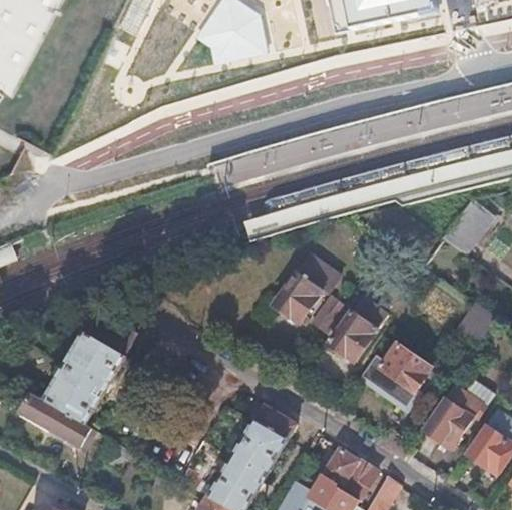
[(0,85),(7,91),(55,0),(0,0),(0,85)]
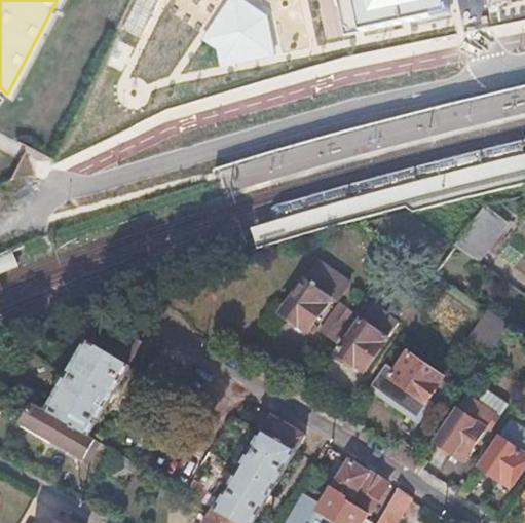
[(449,12),(446,0),(336,0),(343,33),(449,12)]
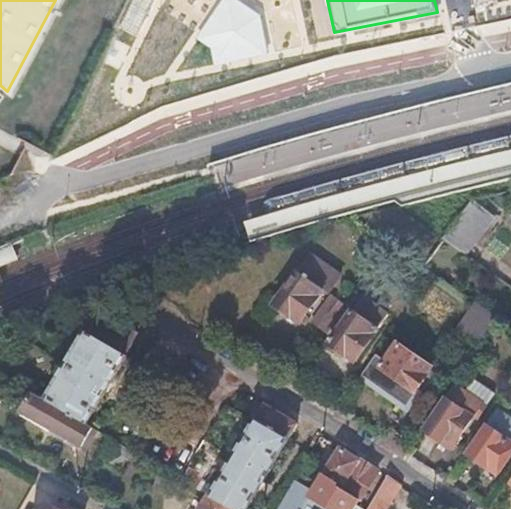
[(510,149),(507,150),(355,189),(241,221),(248,243),(393,202),(401,207),(510,179),(510,149)]
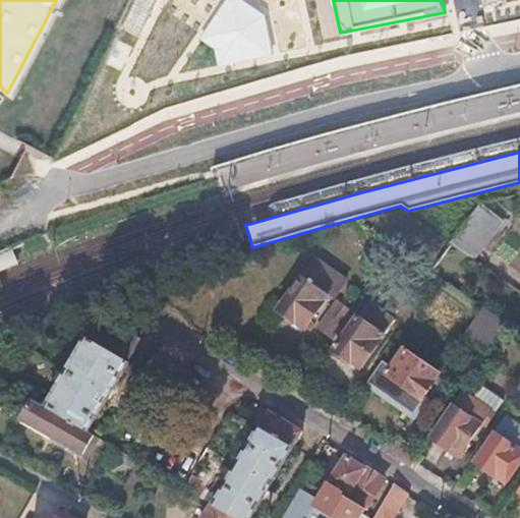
[(503,214),(481,198),(450,241),(472,256),(503,214)]
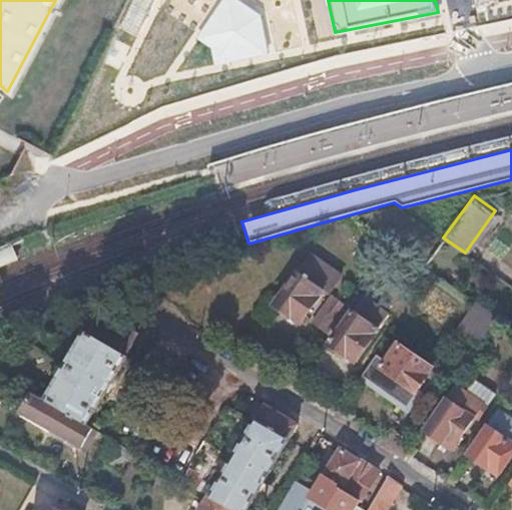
[(315,282),(298,269),(273,302),(299,322),(324,289),(328,293),(335,284),(322,273),(315,282)]
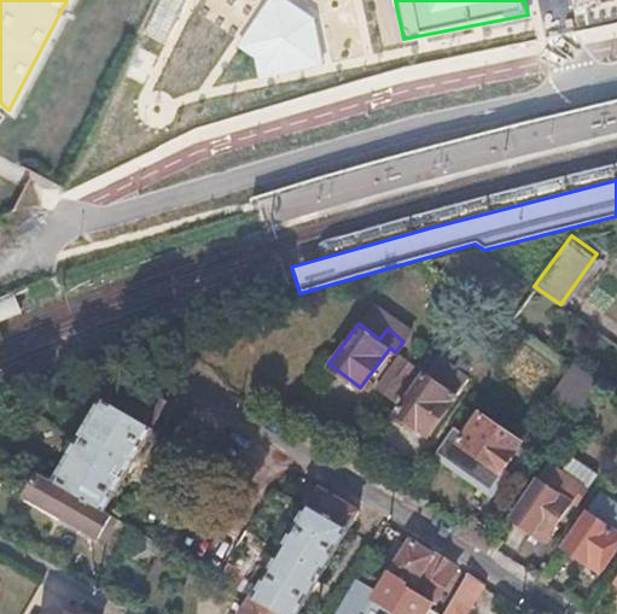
[(467,381),(437,358),(395,415),(414,428),(415,427),(426,436),(467,381)]
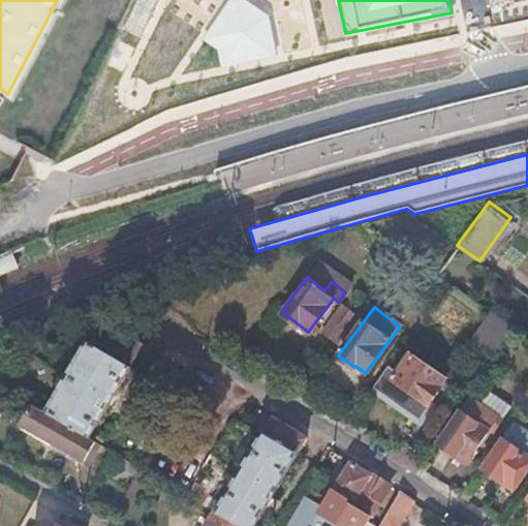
[(516,329),(490,310),(473,336),(498,352),(516,329)]
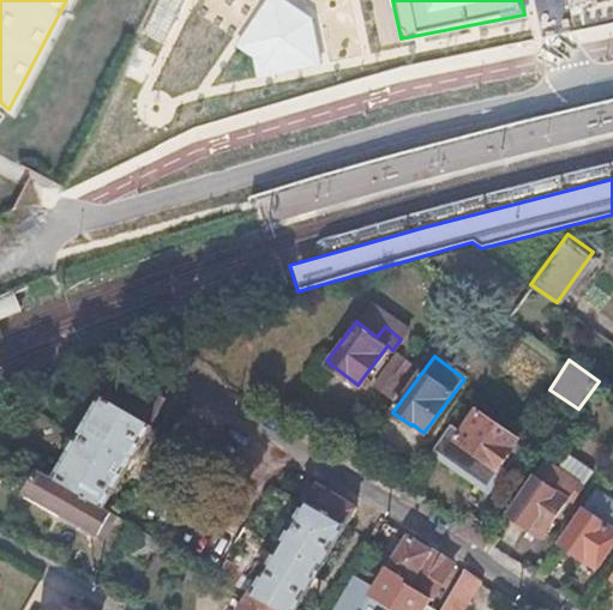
[(103,398),(101,397),(53,479),(104,508),(150,426),(149,426),(162,402),(157,399),(160,394),(122,374),(120,378),(116,376),(103,398)]
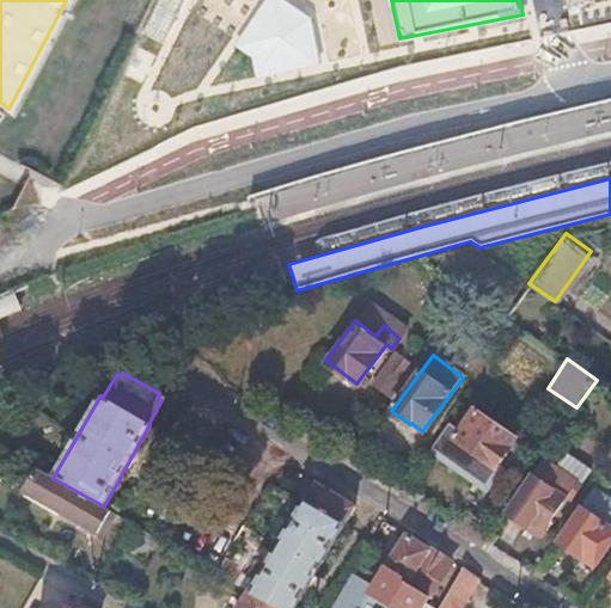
[(517,435),(477,409),(454,437),(495,467),(517,435)]
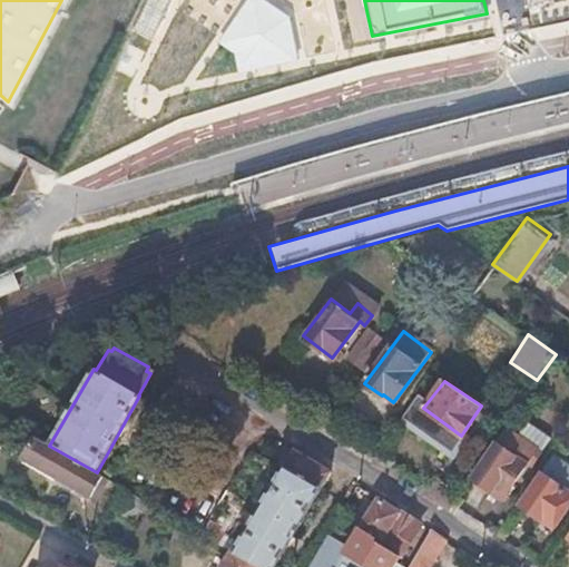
[(519,436),(509,429),(473,479),(501,498),(527,462),(531,466),(551,438),(528,421),(519,436)]
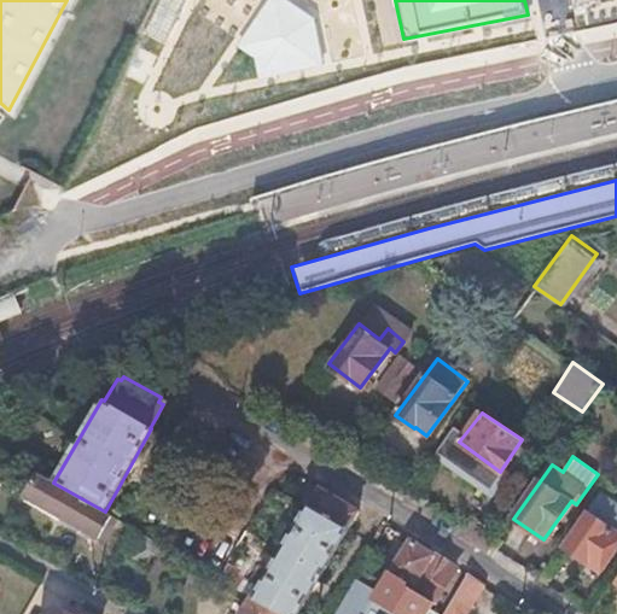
[(52,508),(50,513),(95,539),(110,515),(105,512),(53,483),(38,473),(27,493),(52,508)]
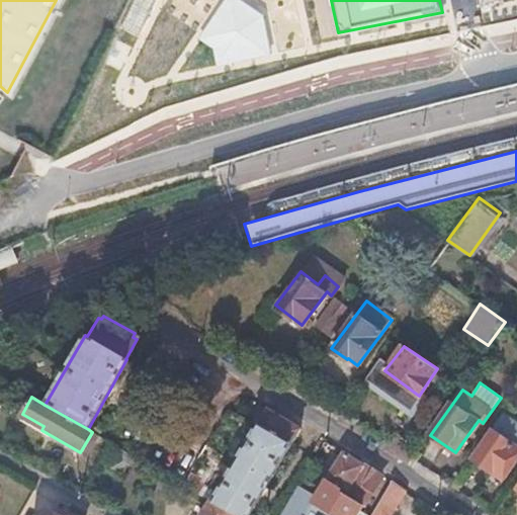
[(249,514),(299,427),(268,408),(214,503),(237,514),(249,514)]
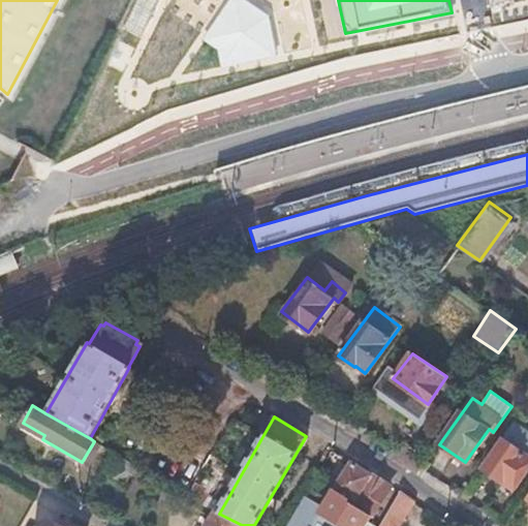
[(502,438),(505,440),(486,467),(515,487),(527,469),(527,430),(515,420),(502,438)]
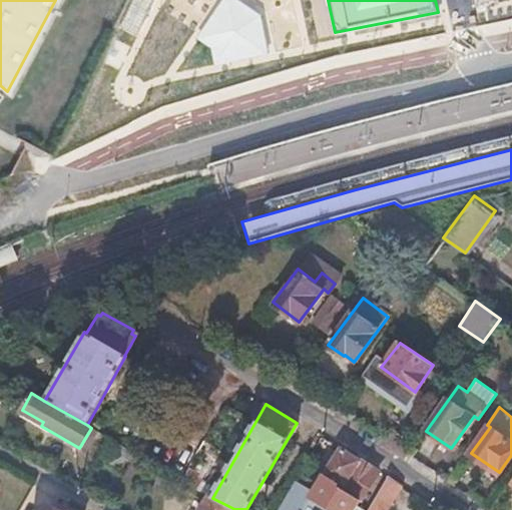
[(130,451),(108,438),(99,455),(121,468),(130,451)]
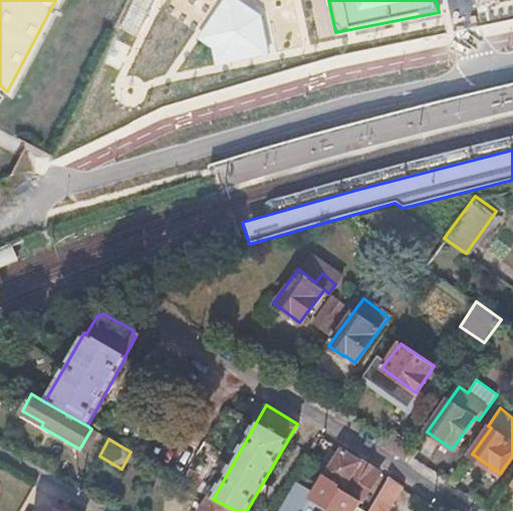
[(315,491),(295,479),(276,510),(332,510),(333,510),(334,510),(352,510),(377,469),(357,457),(356,460),(339,450),(315,491)]
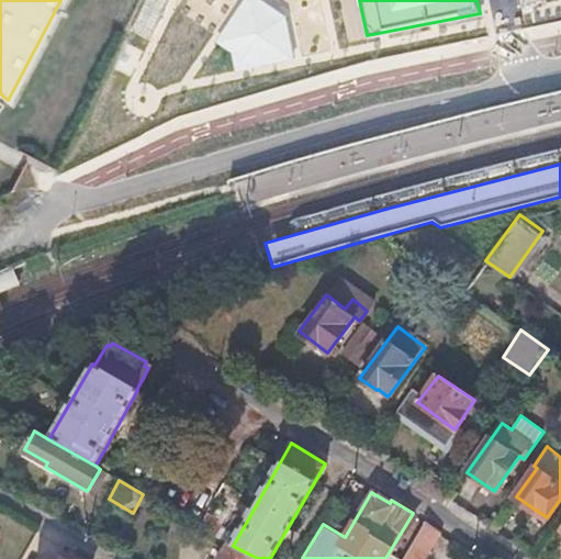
[(421,558),(439,529),(425,522),(403,558),(421,558)]
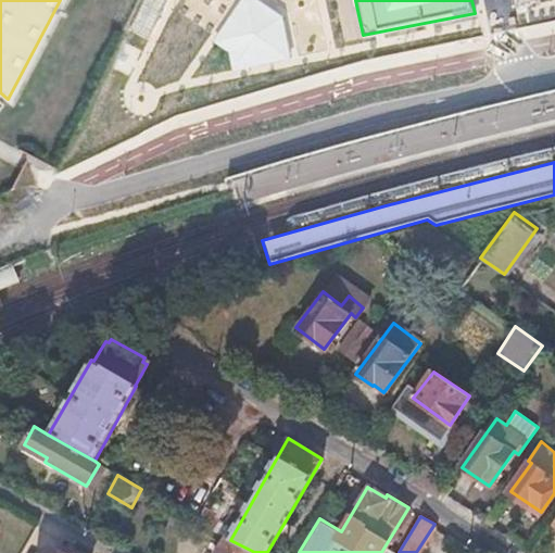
[(254,552),(230,540),(226,537),(216,552),(254,552)]
